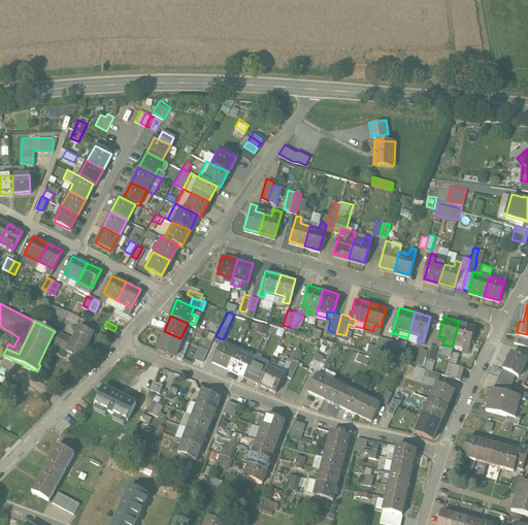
[(474,326),(459,321),(454,340),(463,343),(461,349),(467,351),(469,345),(474,326)]
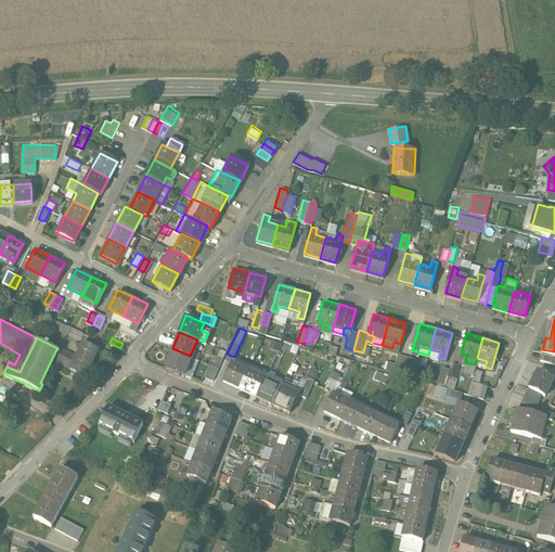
[(99,348),(81,339),(81,341),(82,341),(74,358),(57,349),(56,349),(52,358),(68,366),(68,367),(85,375),(90,364),(89,364),(97,349),(98,349),(99,348)]
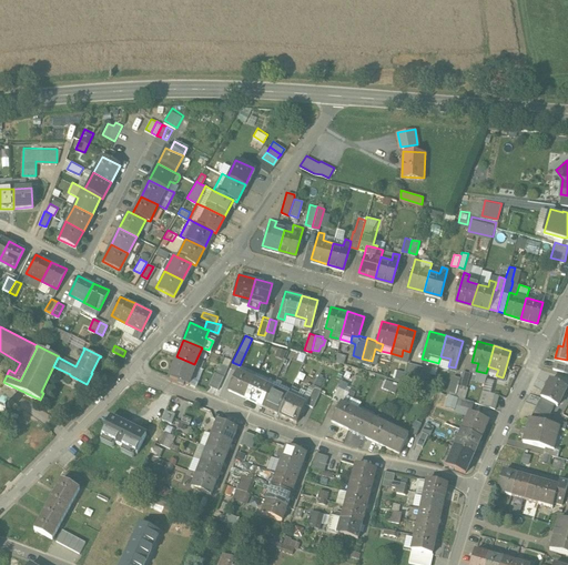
[(194,364),(176,356),(170,373),(188,381),(194,364)]
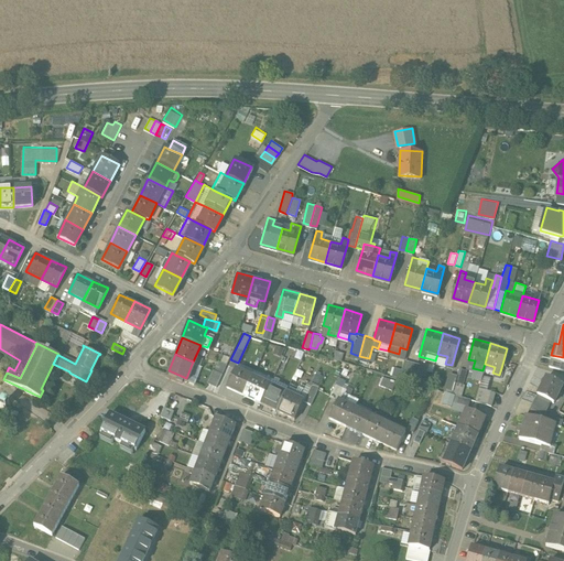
[(563,357),(551,355),(550,364),(563,367),(563,357)]
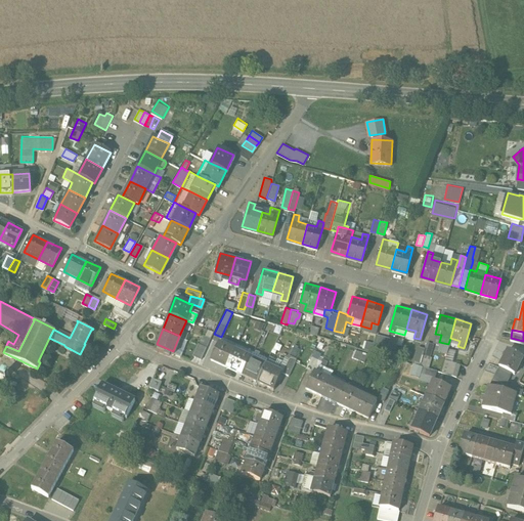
[(382,334),(375,332),(370,349),(377,351),(382,334)]
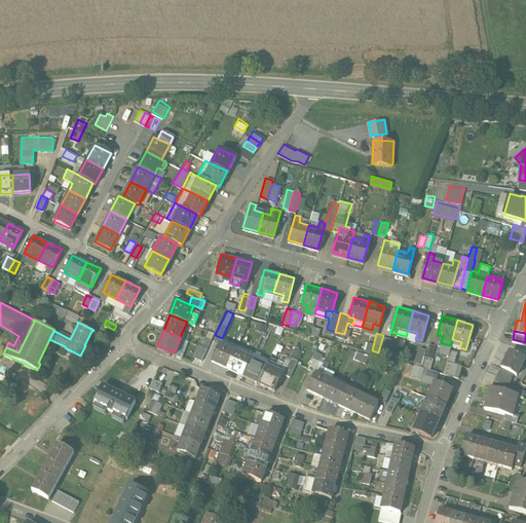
[(383,335),(378,352),(386,355),(388,348),(390,338),(383,335)]
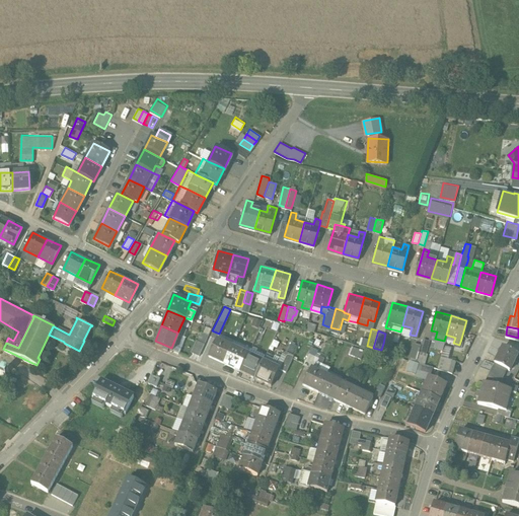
[(184,335),(177,333),(171,348),(180,351),(187,336),(184,335)]
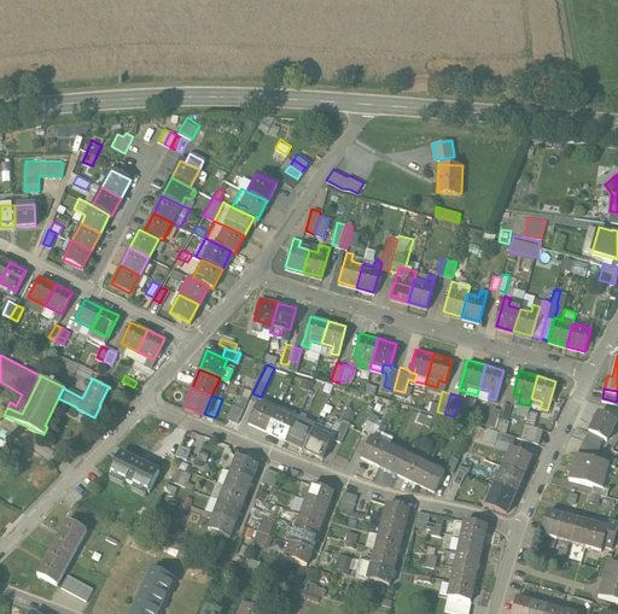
[(468,399),(459,397),(456,409),(460,410),(461,408),(465,409),(468,399)]
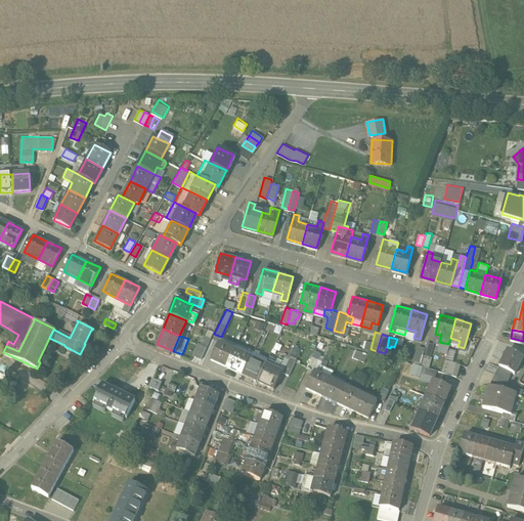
[(233,348),(218,341),(210,357),(226,364),(233,348)]
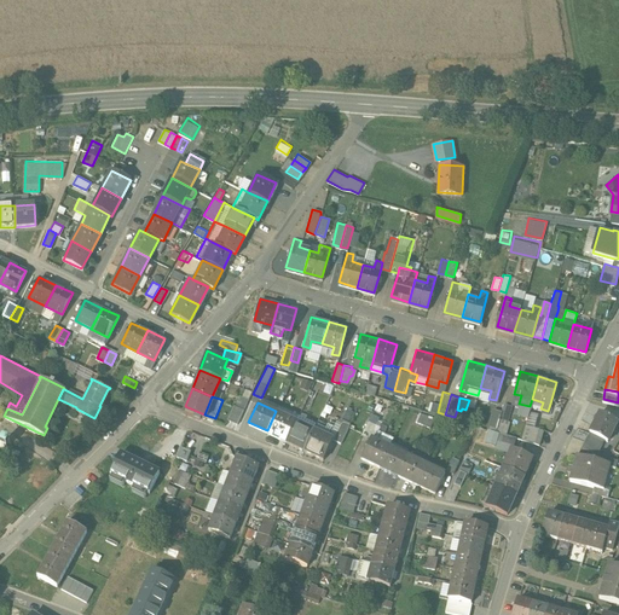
[(512,405),(504,402),(496,430),(503,433),(512,405)]
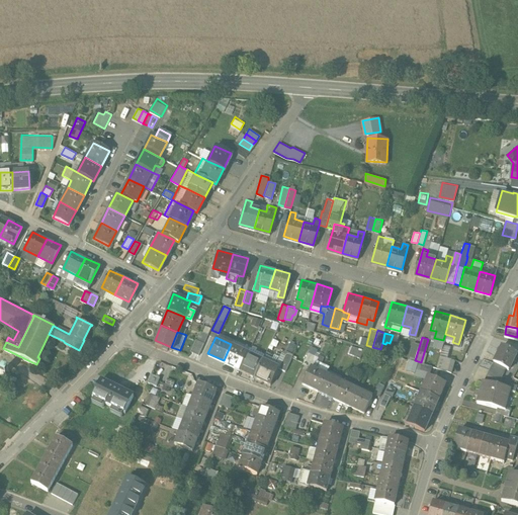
[(203,341),(196,338),(191,350),(198,352),(203,341)]
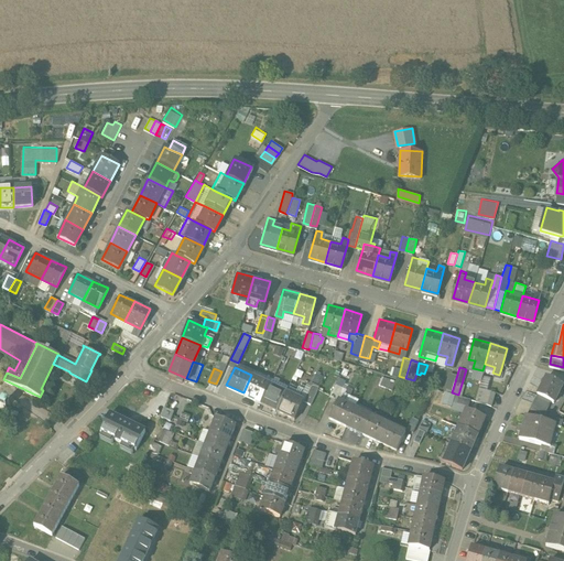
[(490,376),(481,374),(475,399),(490,405),(495,390),(487,388),(490,376)]
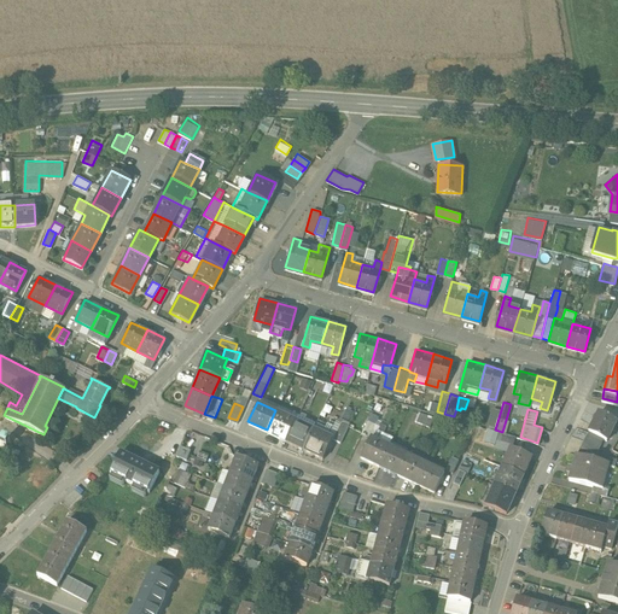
[(617,419),(599,409),(584,438),(596,443),(601,436),(606,439),(617,419)]
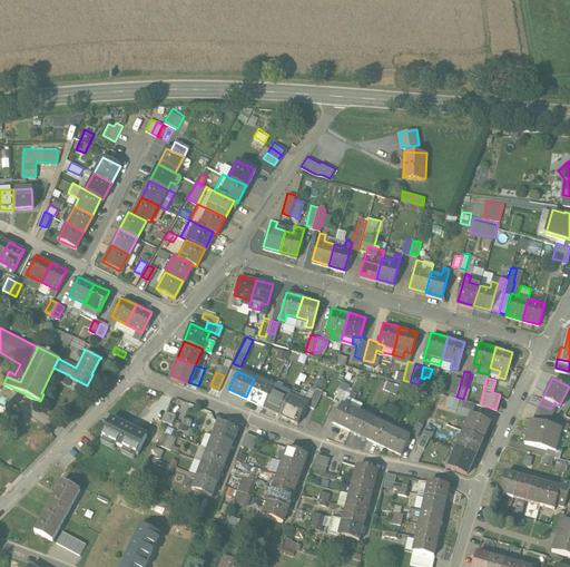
[(271,387),(254,379),(246,397),(263,404),(271,387)]
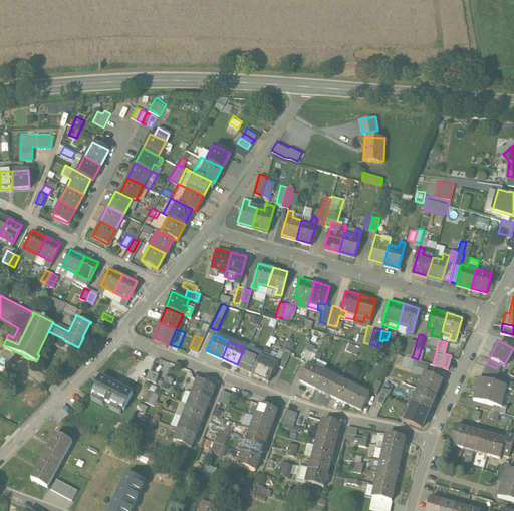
[(354,343),(347,341),(345,350),(352,352),(354,343)]
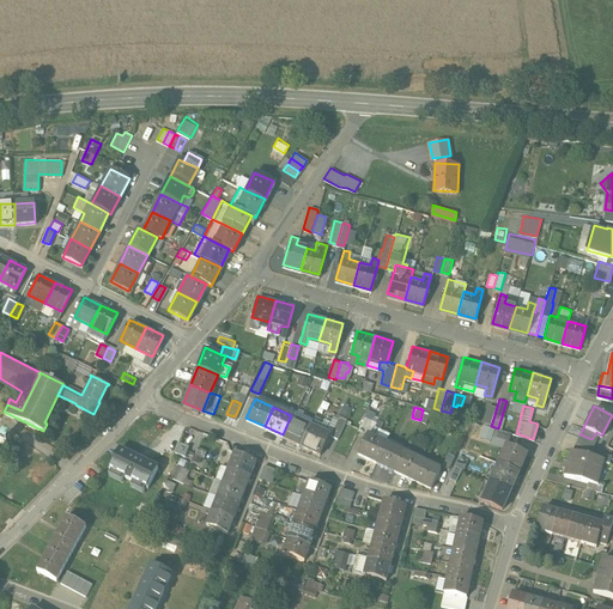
[(430,412),(423,409),(420,420),(428,421),(430,412)]
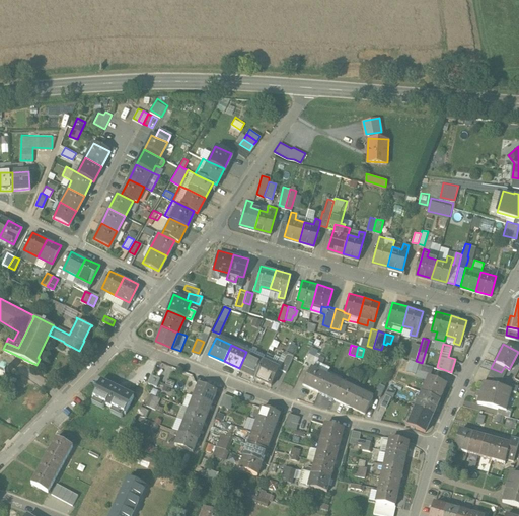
[(263,360),(246,352),(239,368),(254,376),(263,360)]
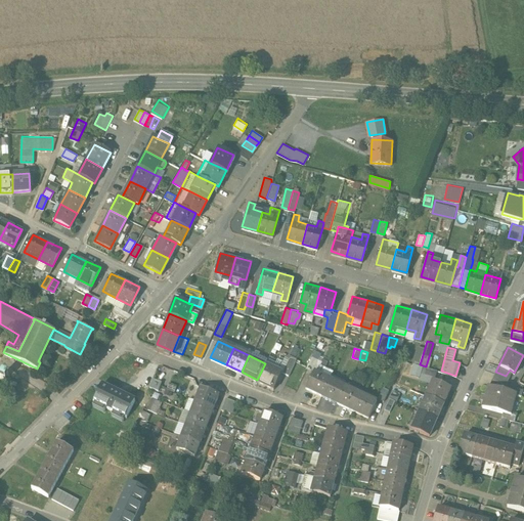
[(316,371),(321,359),(317,357),(317,358),(312,356),(306,367),(311,370),(312,370),(314,370),(316,371)]
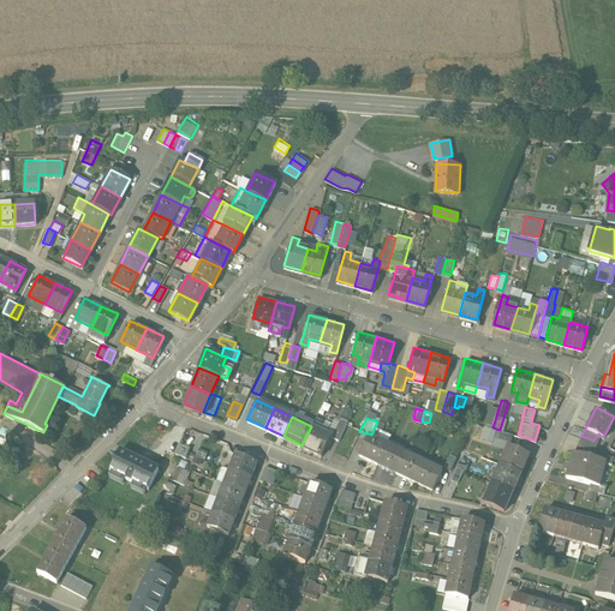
[(323,424),(314,419),(311,426),(302,445),(321,454),(329,435),(326,433),(330,423),(324,419),(323,424)]
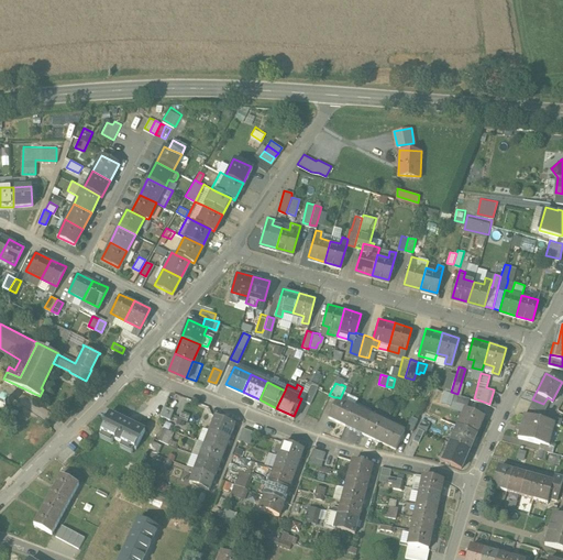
[(451,392),(444,390),(442,399),(450,402),(451,398),(466,404),(468,397),(457,394),(451,392)]
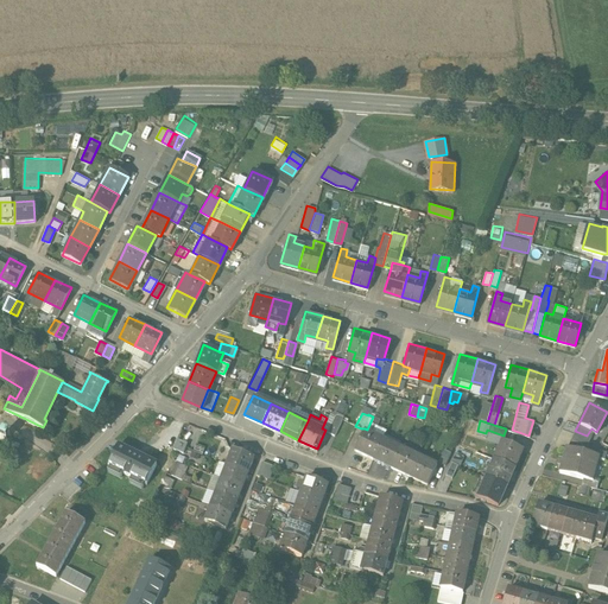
[(367,430),(365,428),(354,449),(373,457),(381,438),(367,430)]
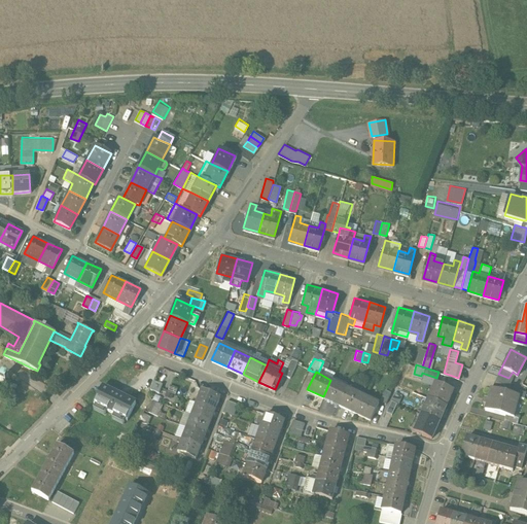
[(6,382),(9,376),(3,373),(0,379),(6,382)]
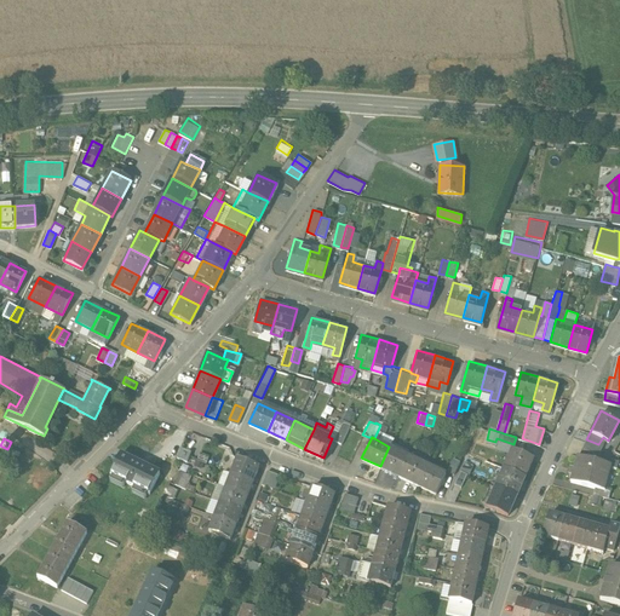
[(598,444),(586,439),(583,448),(598,453),(602,447),(598,444)]
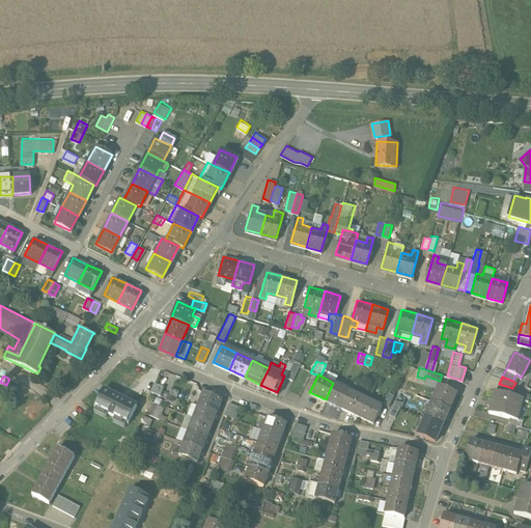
[(151,390),(160,394),(164,386),(155,383),(151,390)]
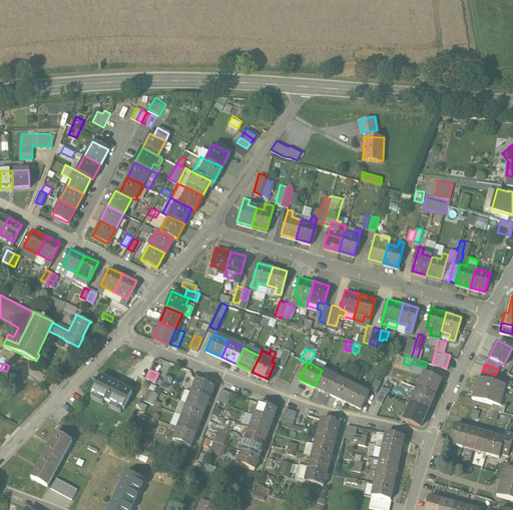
[(338,377),(322,370),(315,386),(330,393),(338,377)]
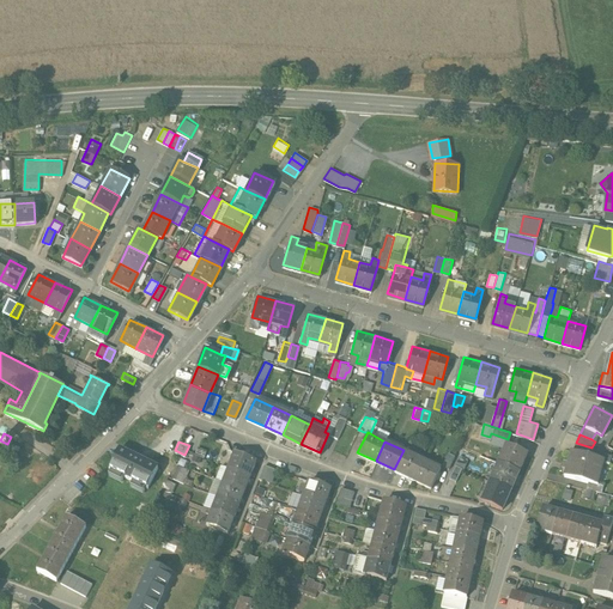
[(526,451),(505,443),(498,461),(517,469),(526,451)]
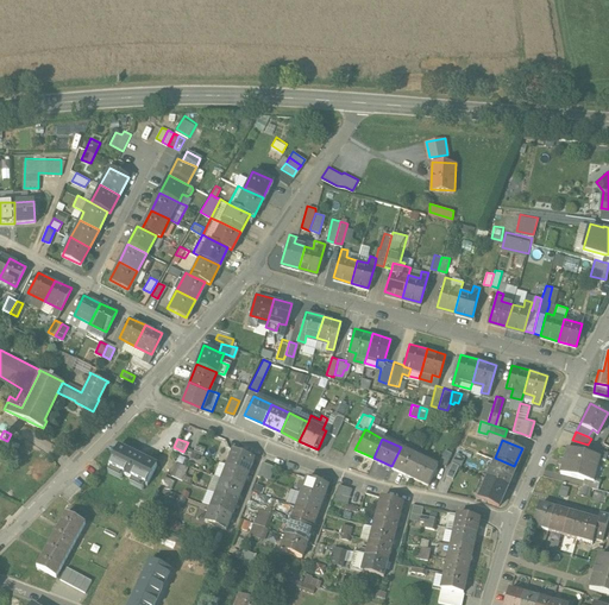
[(588,445),(572,440),(567,446),(585,452),(585,453),(596,457),(606,459),(608,452),(588,445)]
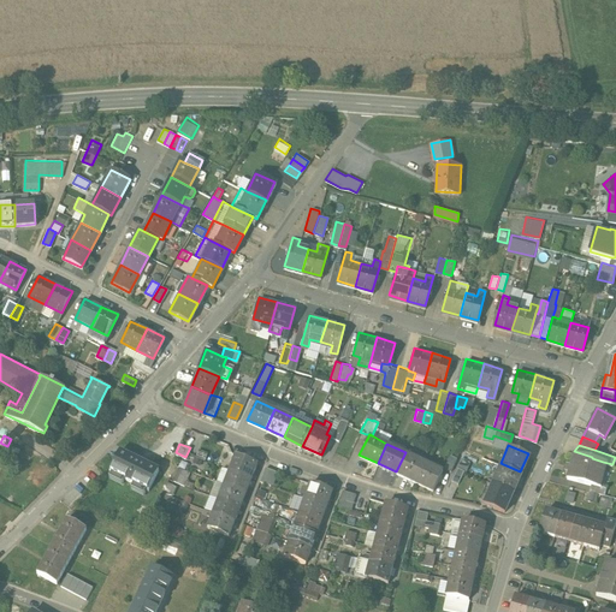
[(158,469),(120,450),(111,469),(148,488),(158,469)]
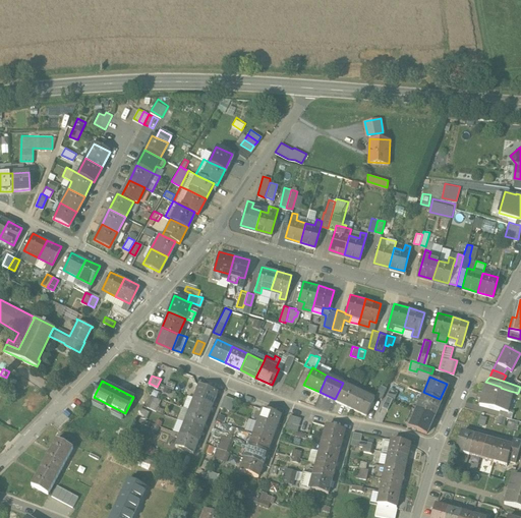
[(501,387),(485,382),(482,393),(479,393),(477,398),(480,399),(479,404),(500,409),(505,410),(510,391),(501,388),(501,387)]
